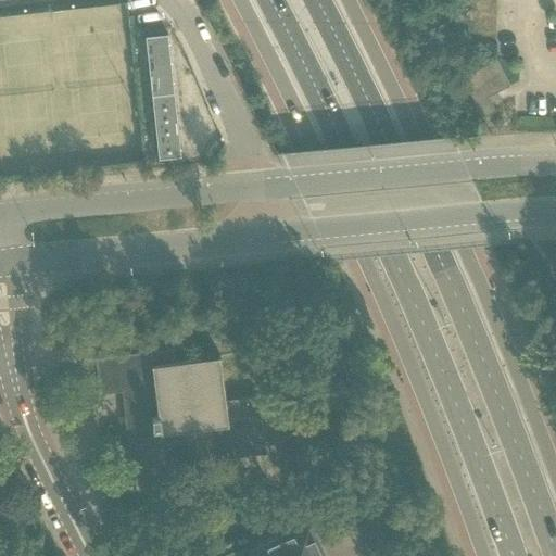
[(167,34),(144,36),(159,159),(180,156),(167,34)]
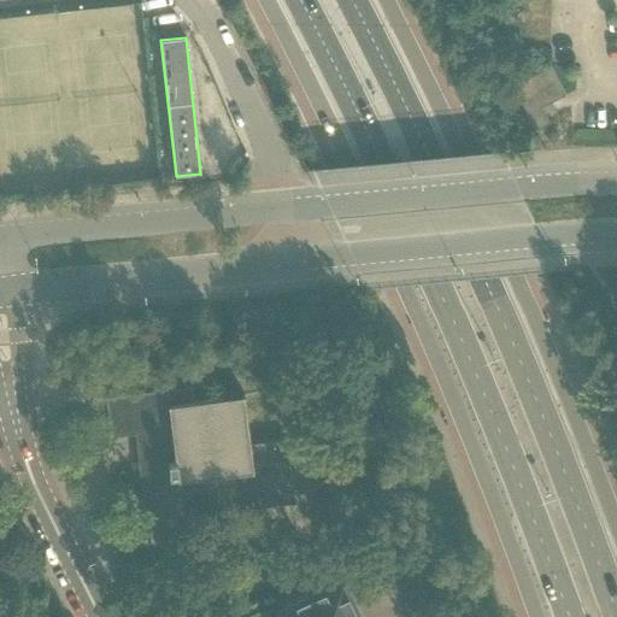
[(535,72),(534,74),(550,103),(551,103),(564,95),(550,65),(535,72)]
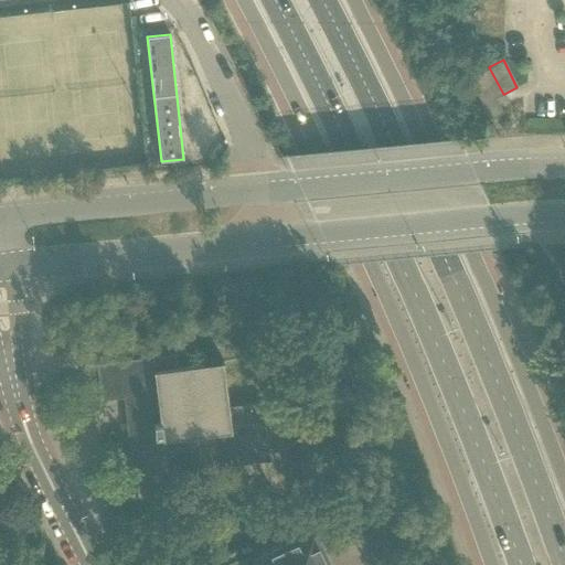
[(176,353),(97,363),(102,401),(126,397),(129,426),(127,426),(134,477),(270,460),(264,402),(228,406),(223,361),(177,368),(176,353)]
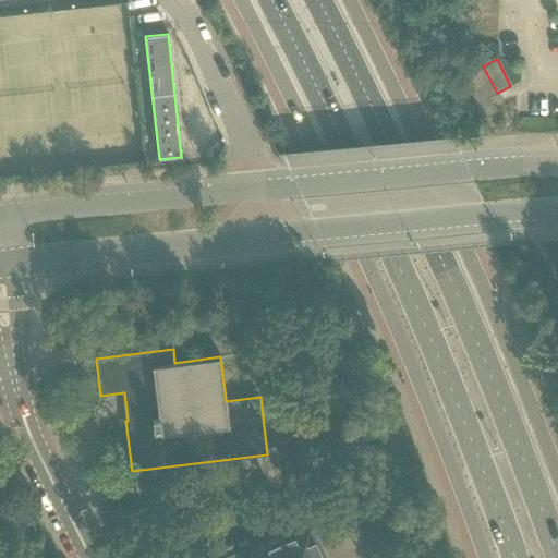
[(307,435),(281,438),(287,483),(313,480),(307,435)]
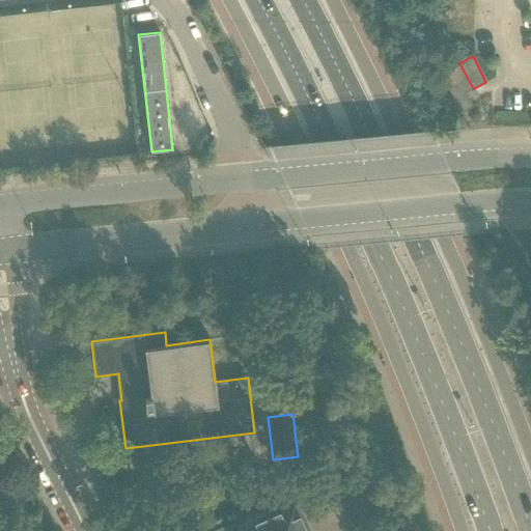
[(309,530),(295,498),(242,523),(241,524),(244,530),(242,530),(309,530)]
